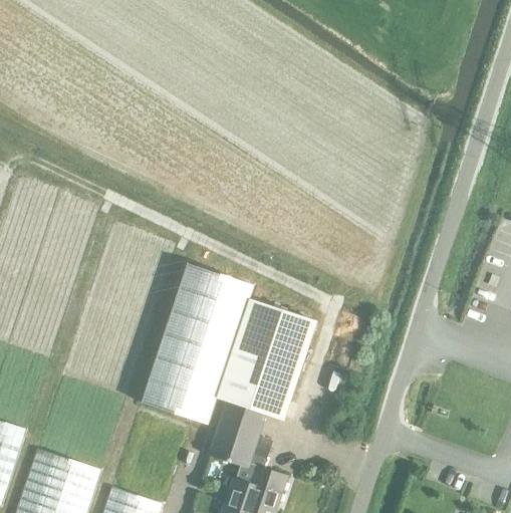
[(12,174),(0,216),(0,254),(76,276),(98,198),(12,174)]
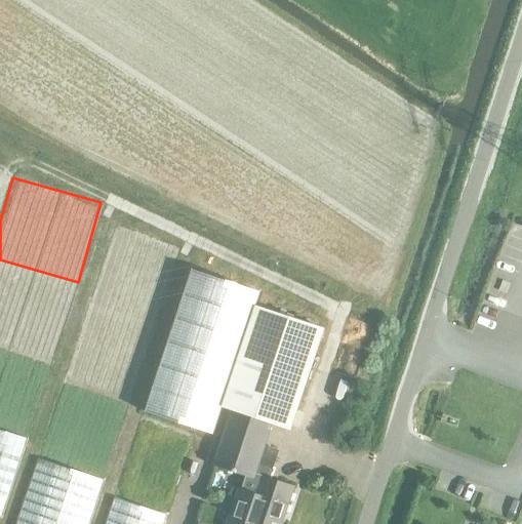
[(111,222),(88,303),(155,321),(177,240),(111,222)]
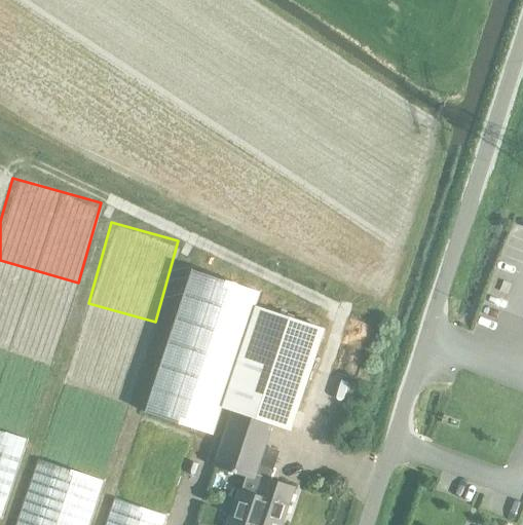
[(192,267),(141,410),(211,435),(261,292),(192,267)]
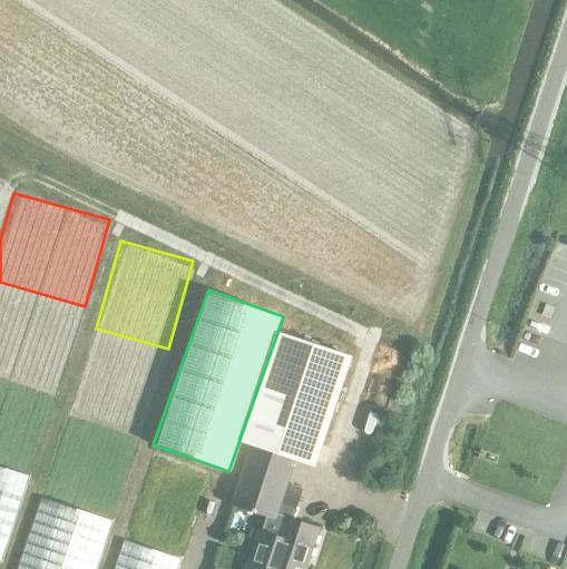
[(251,448),(230,503),(264,516),(260,529),(254,528),(238,568),(299,568),(315,528),(286,517),(291,504),(292,504),(297,488),(283,482),(291,462),(292,459),(314,467),(354,357),(281,331),(241,440),(252,444),(251,448)]
